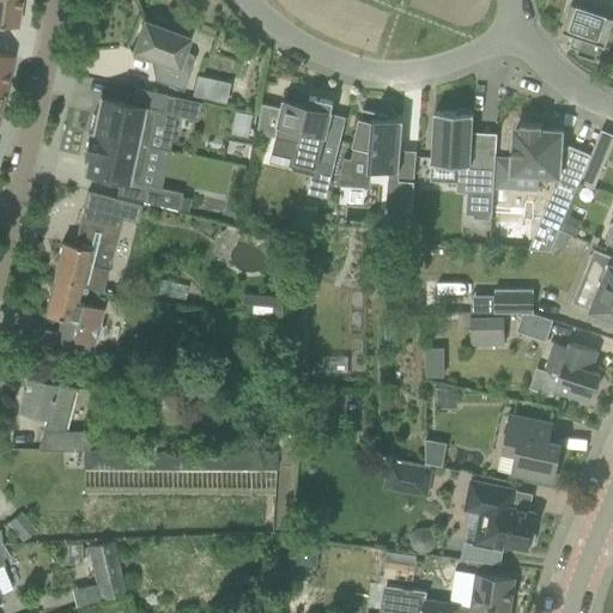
[(0,0),(0,24),(16,28),(19,0),(0,0)]
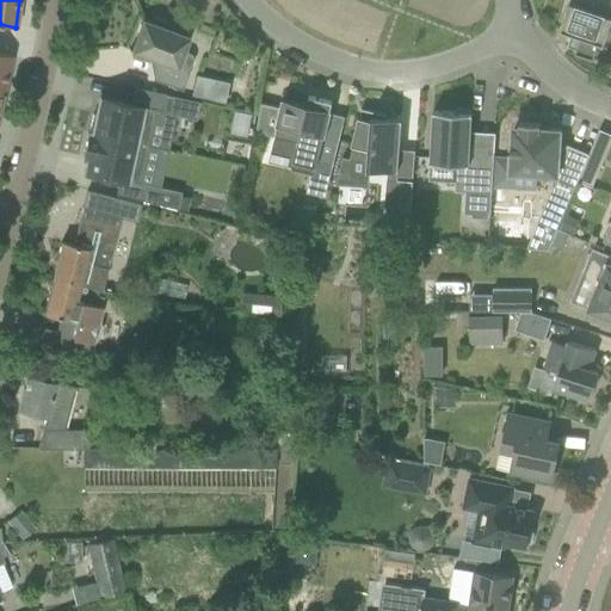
[(610,1),(604,0),(592,0),(590,10),(568,2),(559,31),(572,35),(567,47),(575,50),(574,54),(593,61),(598,44),(603,45),(610,20),(610,17),(609,17),(610,11),(610,1)]
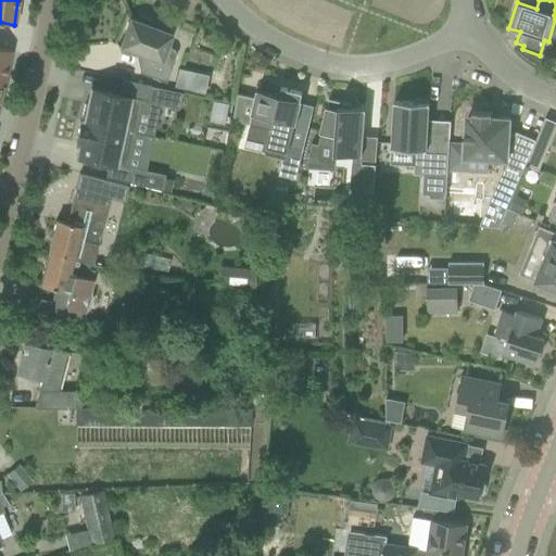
[(139,73),(165,83),(176,54),(173,49),(166,47),(171,34),(151,26),(152,23),(154,23),(154,22),(138,16),(137,17),(139,17),(137,22),(129,19),(118,45),(117,45),(117,46),(146,57),(139,73)]
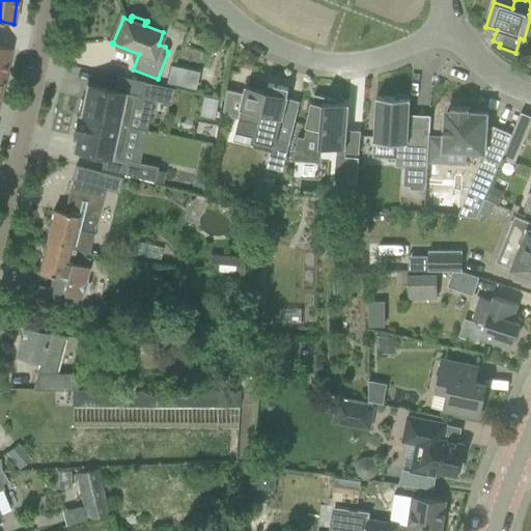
[(0,76),(3,77),(9,48),(0,46),(0,76)]
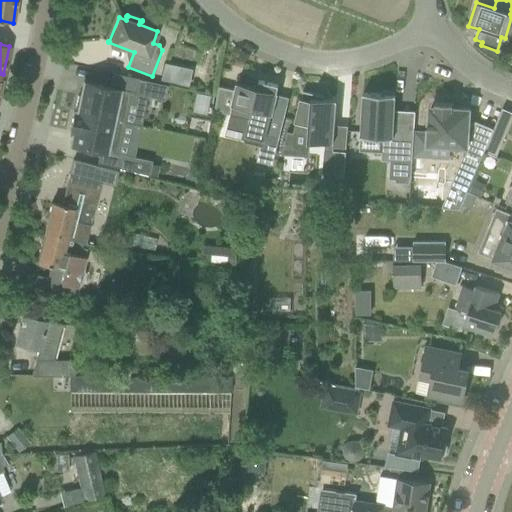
[(193,70),(163,64),(159,81),(189,87),(193,70)]
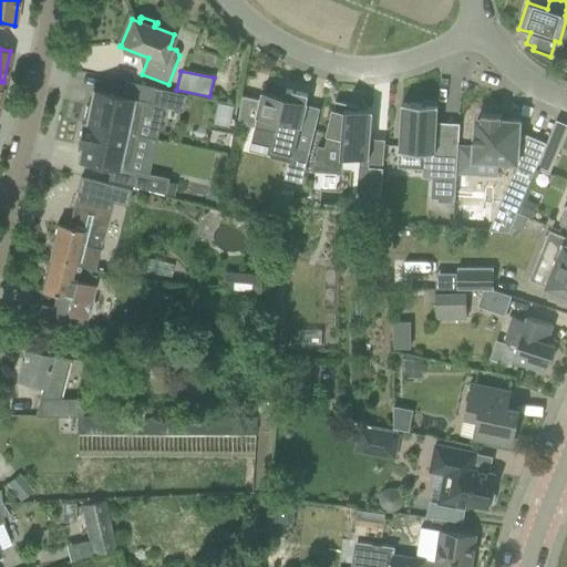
[(185,96),(153,90),(150,104),(182,112),(185,96)]
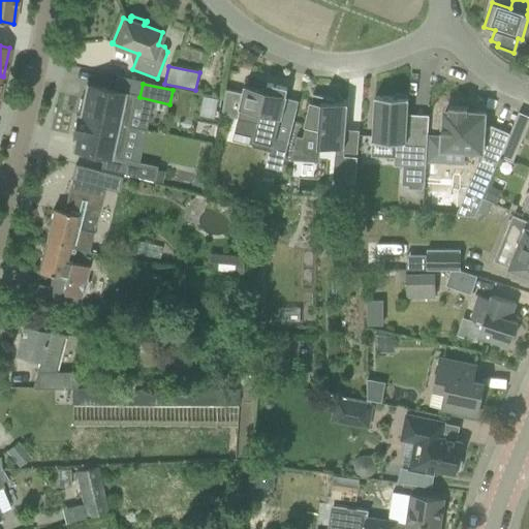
[(224,98),(221,113),(238,117),(237,119),(257,124),(251,147),(269,151),(272,138),(288,143),(293,121),(281,118),(286,96),(285,95),(287,88),(267,84),(267,85),(269,85),(268,91),(244,86),(242,93),(225,88),(224,98)]
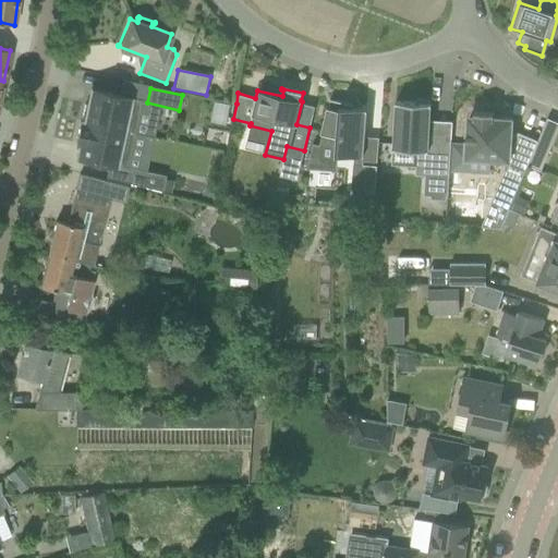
[(81,122),(133,134),(140,99),(91,89),(87,106),(84,105),(81,122)]
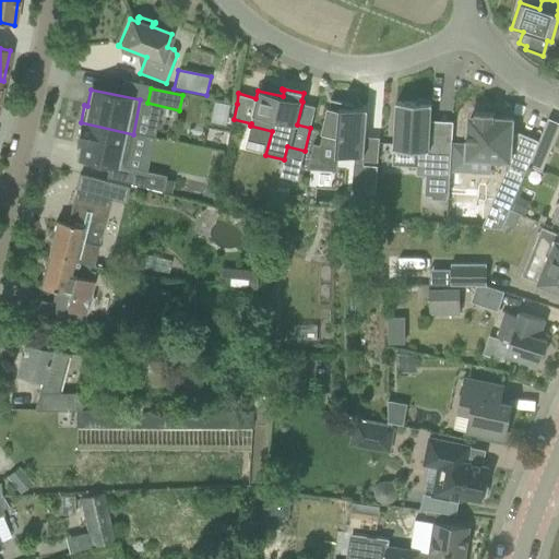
[(312,144),(307,169),(309,169),(310,164),(335,166),(336,154),(339,155),(364,156),(367,110),(354,109),(354,105),(331,99),(329,108),(326,107),(321,133),(322,133),(319,145),(312,144)]
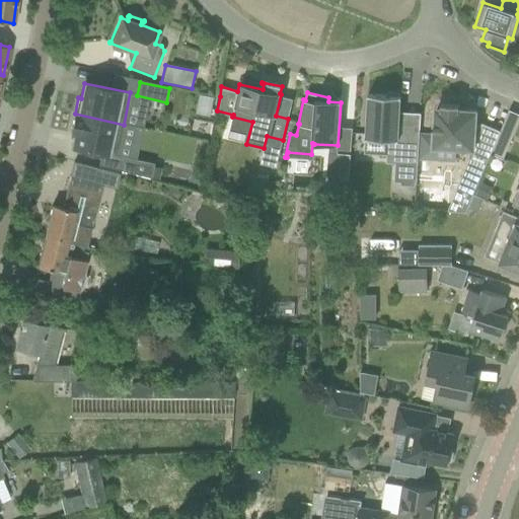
[(416,182),(418,159),(419,134),(420,128),(398,127),(400,96),(367,94),(365,137),(387,138),(386,154),(395,155),(393,181),(400,181),(400,184),(415,186),(415,182),(416,182)]
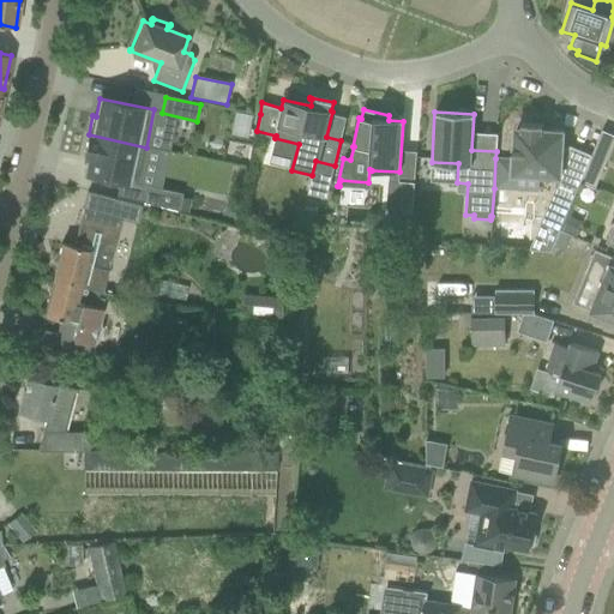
[(495,158),(494,188),(539,191),(540,176),(540,170),(557,172),(555,178),(578,187),(581,181),(591,156),(570,146),(569,149),(563,149),(564,130),(552,130),(552,132),(542,131),(542,125),(521,124),(519,136),(513,134),(512,158),(495,158)]
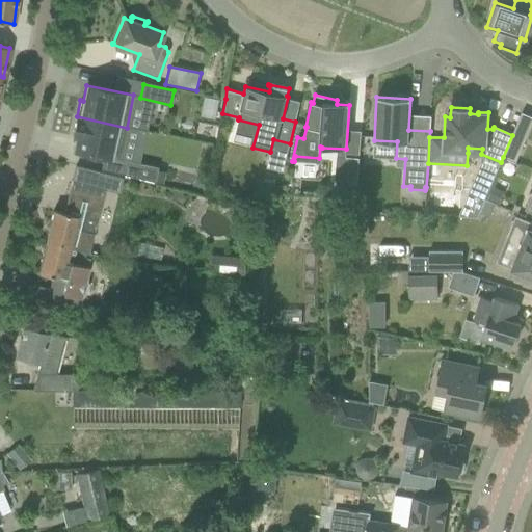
[(121,160),(127,128),(77,116),(76,116),(72,137),(75,137),(73,150),(121,160)]
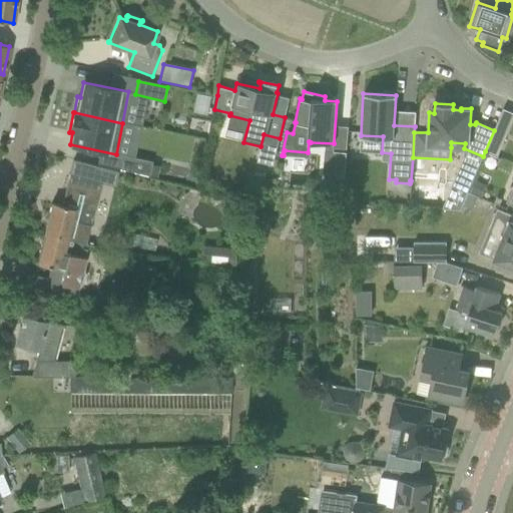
[(200,120),(196,137),(208,139),(212,122),(200,120)]
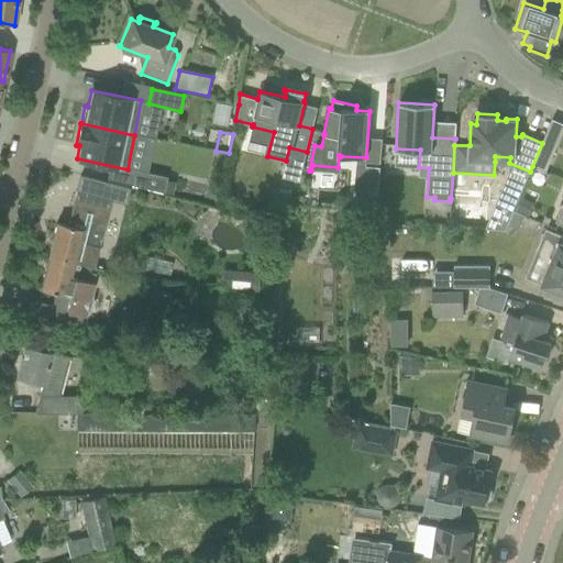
[(554,147),(542,143),(532,166),(544,172),(554,147)]
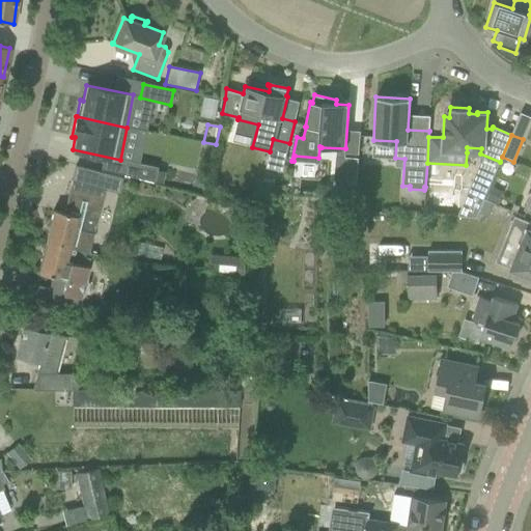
[(282,171),(289,143),(273,139),(270,151),(266,167),(282,171)]
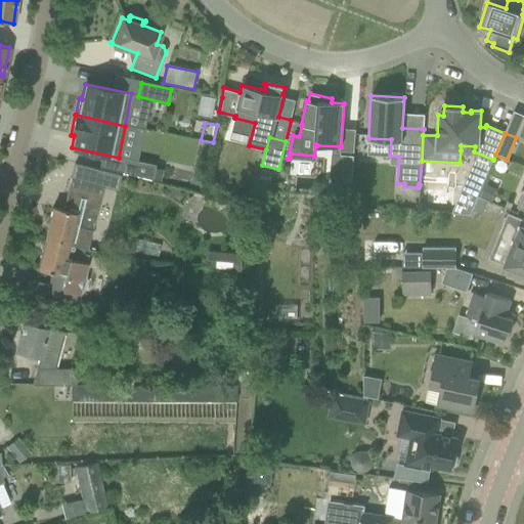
[(351,184),(353,156),(332,155),(330,183),(343,184),(351,184)]
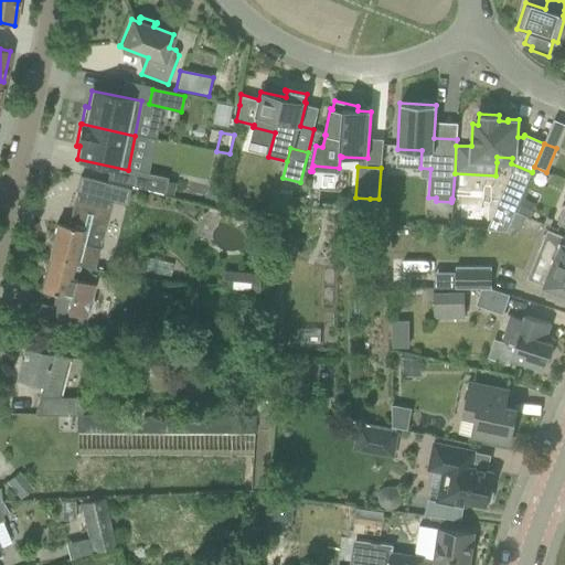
[(167,178),(135,171),(131,187),(163,193),(166,182),(167,178)]
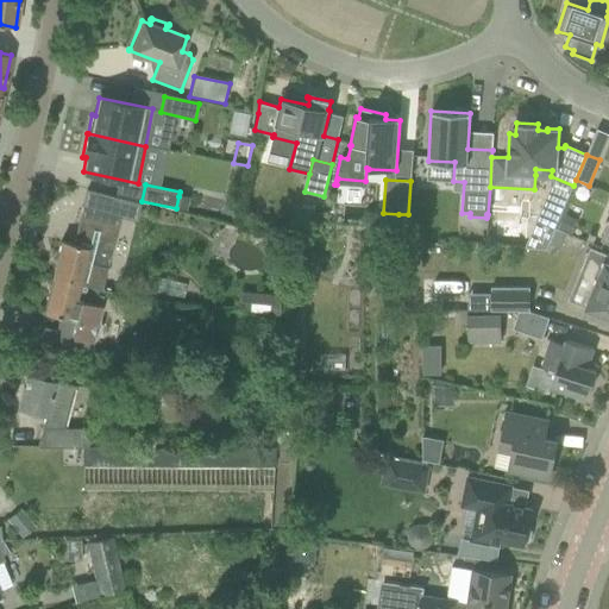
[(61,242),(51,276),(98,288),(101,289),(107,269),(89,264),(93,250),(111,255),(120,218),(119,218),(124,199),(87,189),(75,236),(79,237),(76,245),(61,242)]
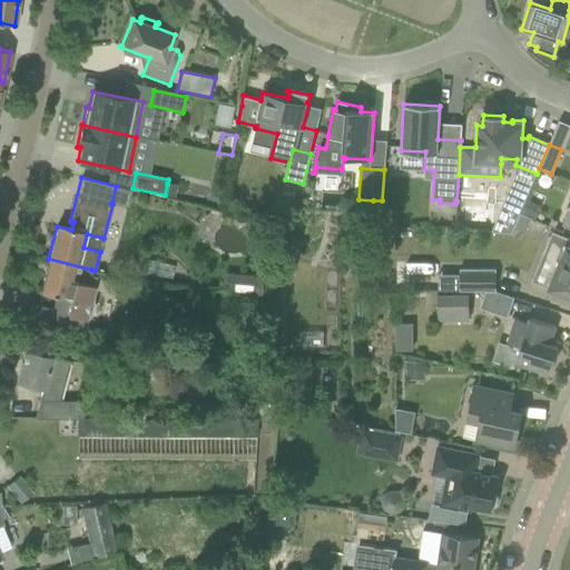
[(167,184),(165,195),(173,196),(175,185),(167,184)]
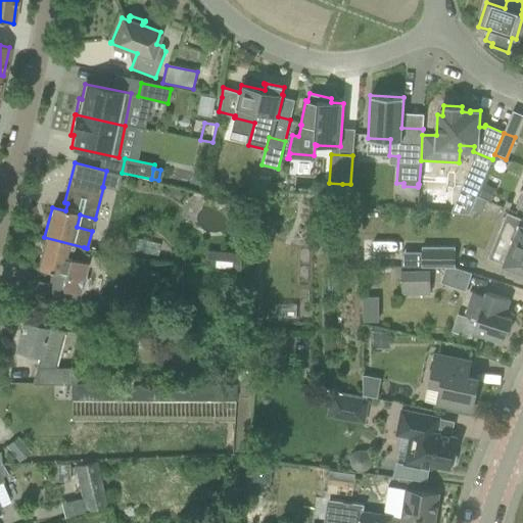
[(480,187),(465,181),(450,214),(469,215),(477,196),(480,187)]
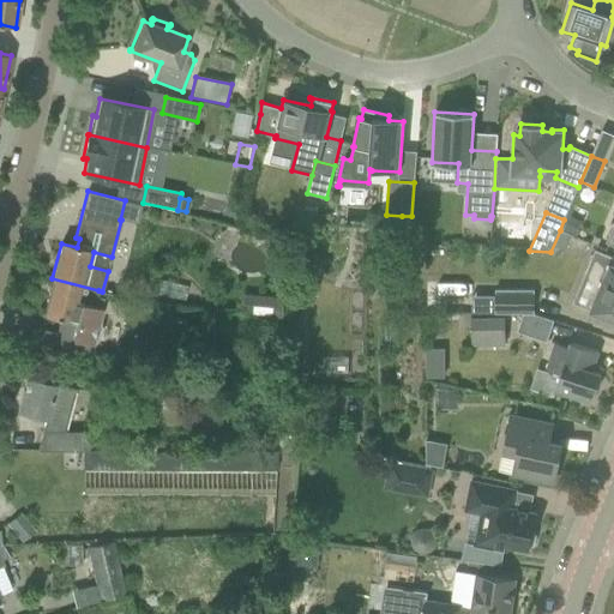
[(564,220),(560,230),(573,236),(579,222),(565,217),(564,220)]
